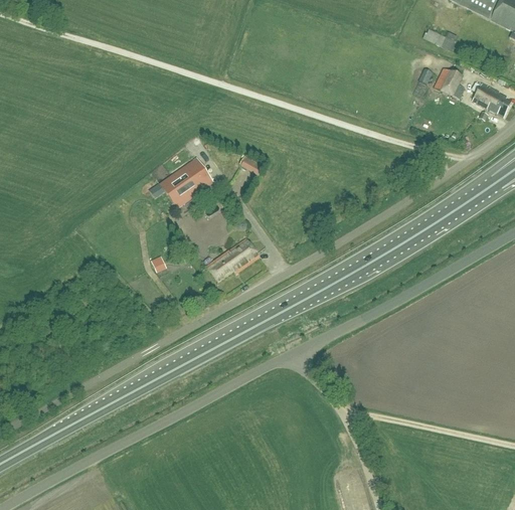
[(451,0),(505,26),(512,30),(509,36),(514,38),(514,0),(451,0)]
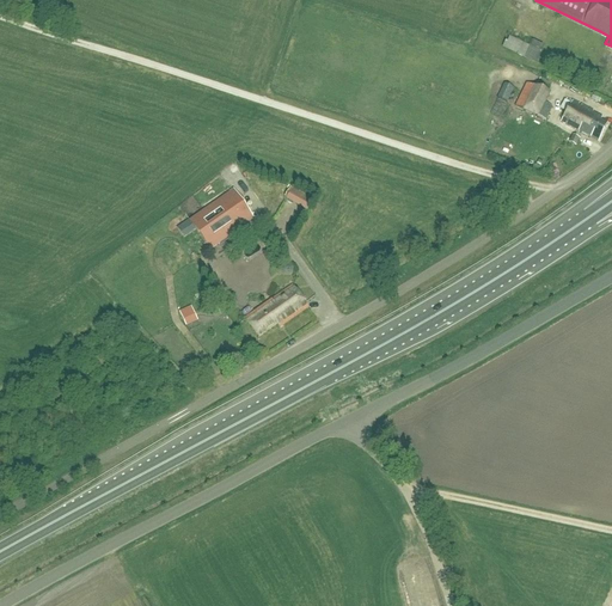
[(544,42),(516,30),(515,35),(508,31),(502,44),(536,60),(544,42)]
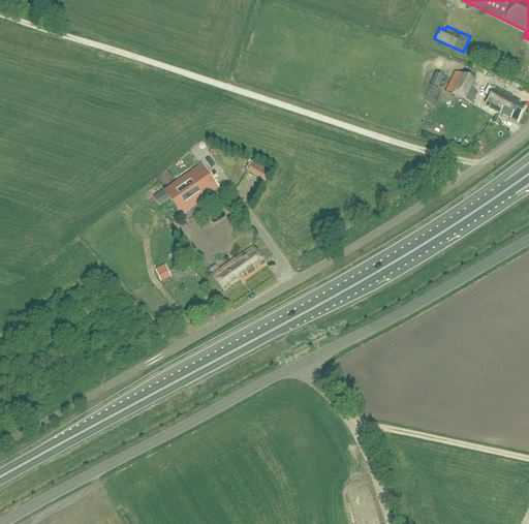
[(525,61),(517,57),(509,70),(517,74),(525,61)]
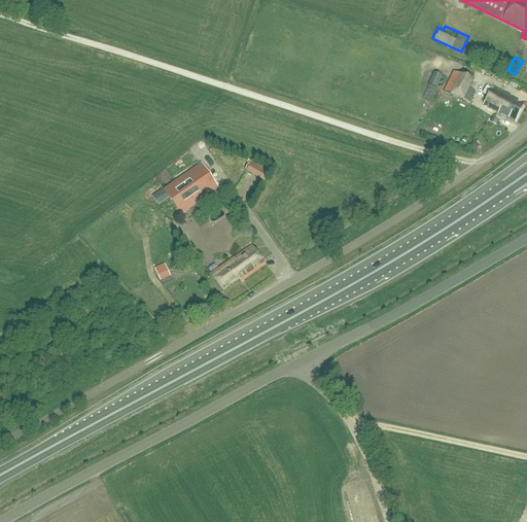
[(464,98),(473,101),(478,89),(471,85),(476,76),(455,69),(447,89),(453,91),(458,76),(464,78),(459,91),(466,93),(464,98)]
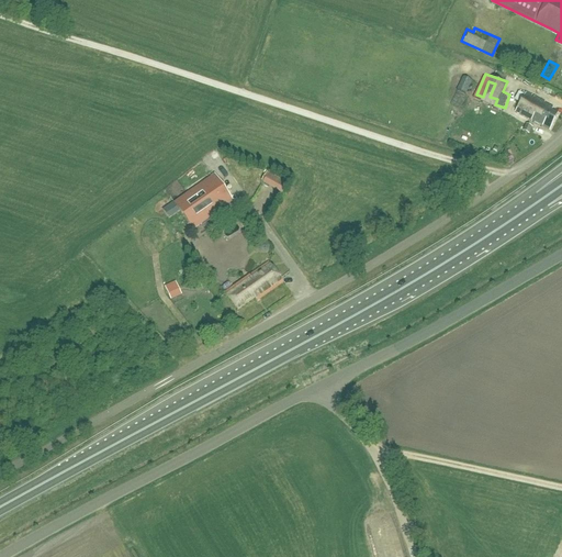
[(544,99),(525,90),(514,109),(549,126),(558,111),(551,108),(552,104),(543,100),(544,99)]
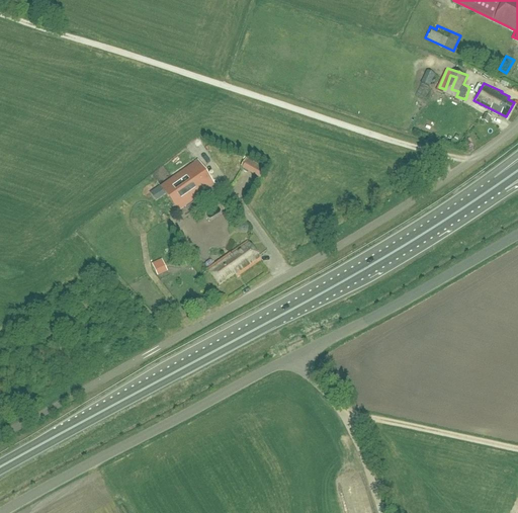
[(243,165),(260,175),(265,165),(248,156),(243,165)]
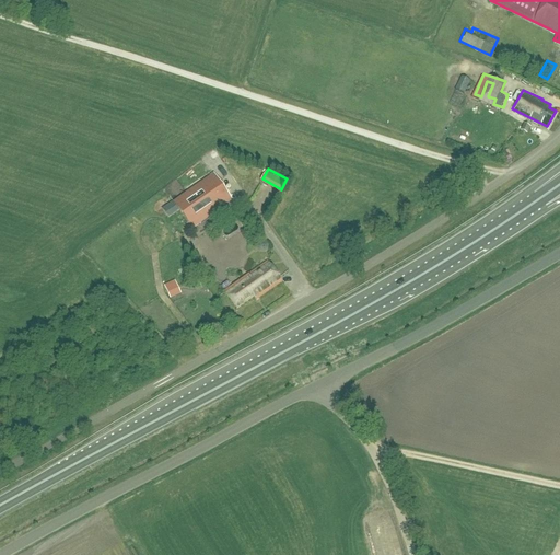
[(193,227),(233,198),(213,170),(161,205),(167,214),(178,206),(193,227)]
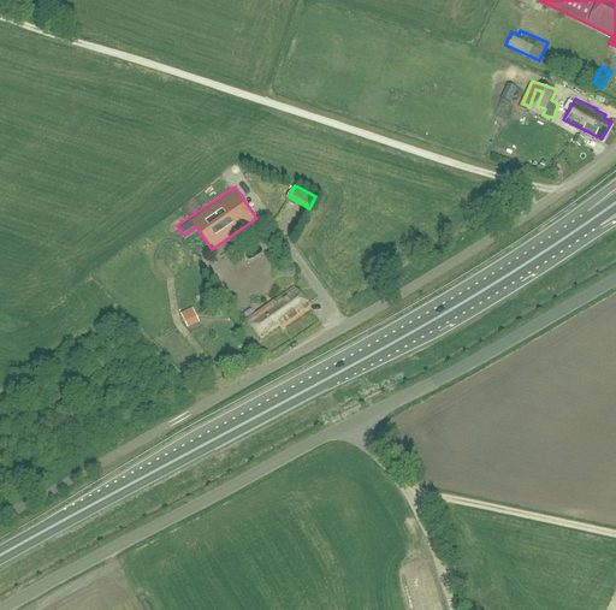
[(282,326),(311,306),(295,283),(248,317),(260,335),(279,321),(282,326)]
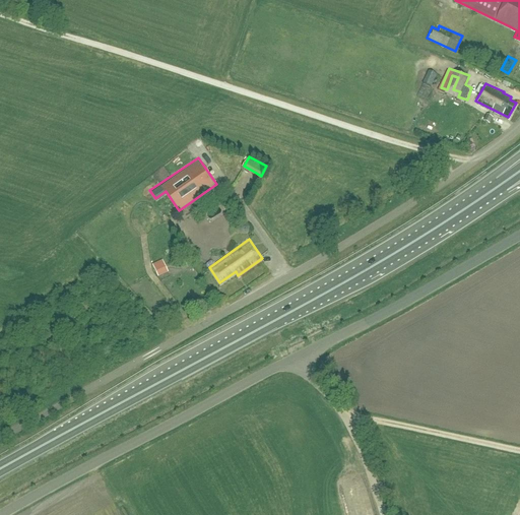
[(358,514),(366,514),(360,493),(352,495),(358,514)]
